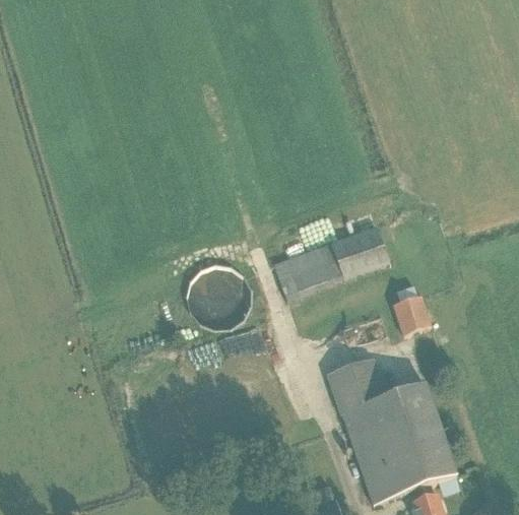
[(376,227),(272,262),(286,301),(389,263),(376,227)]
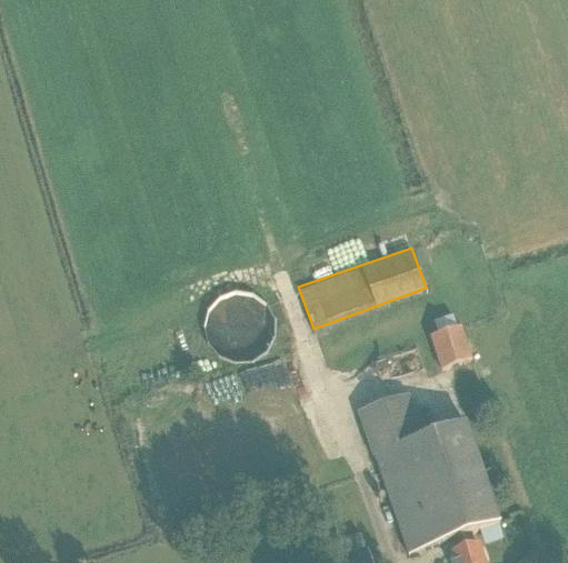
[(273,335),(276,324),(273,313),(268,303),(260,295),(250,290),(239,289),(228,290),(218,295),(210,303),(205,313),(203,324),(205,335),(210,345),(218,353),(228,359),(239,361),(250,359),(260,353),(268,345),(273,335)]
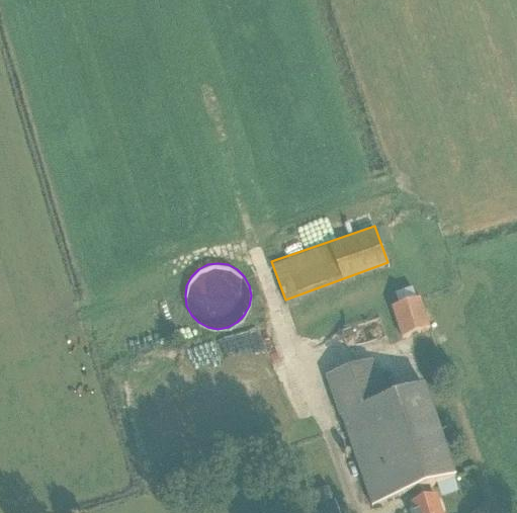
[(429,325),(419,294),(391,304),(401,334),(429,325)]
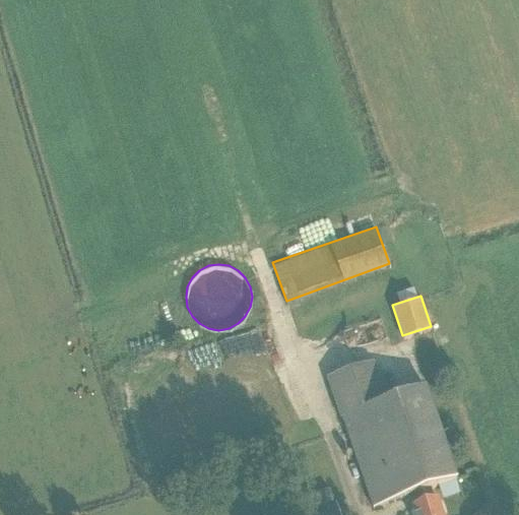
[(416,490),(426,487),(455,476),(426,384),(387,398),(373,359),(326,375),(340,414),(341,414),(373,503),(416,490)]
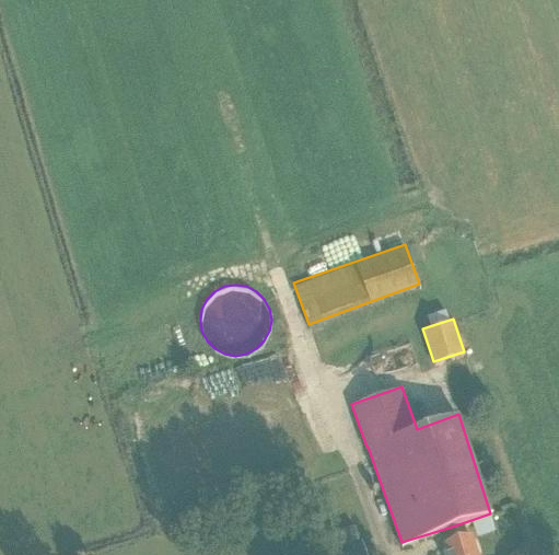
[(458,524),(449,528),(452,540),(444,543),(447,554),(477,554),(470,534),(463,536),(458,524)]
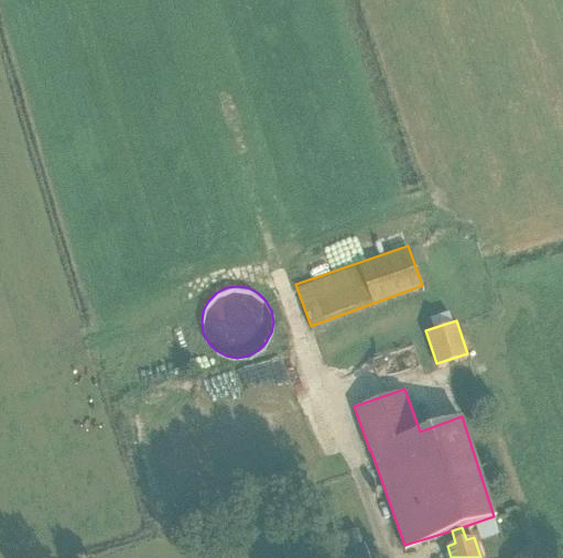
[(340,557),(368,557),(363,542),(338,549),(340,557)]
